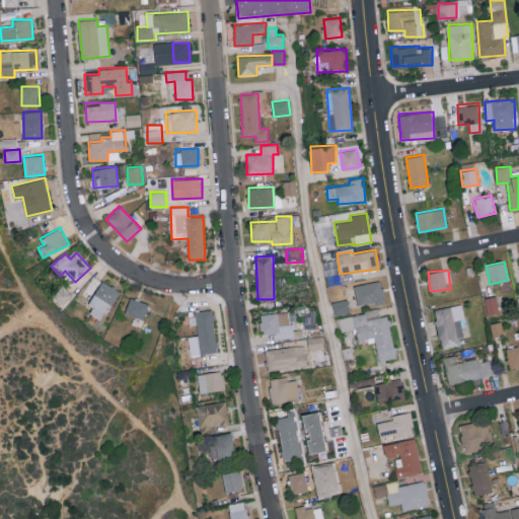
[(354,285),(358,305),(384,300),(380,280),(354,285)]
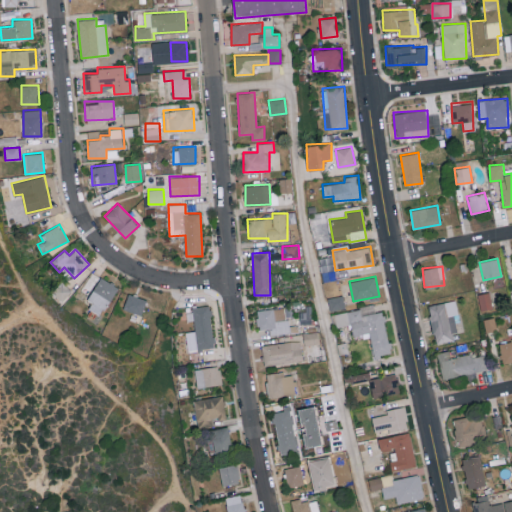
[(117,285),(100,277),(86,308),(103,315),(117,285)]
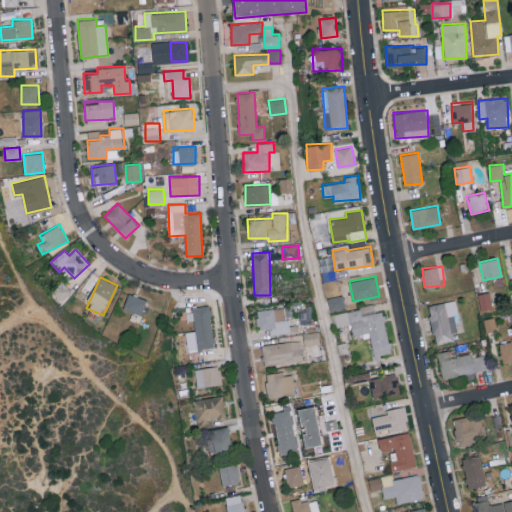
[(478,294),(481,310),(492,308),(489,292),(478,294)]
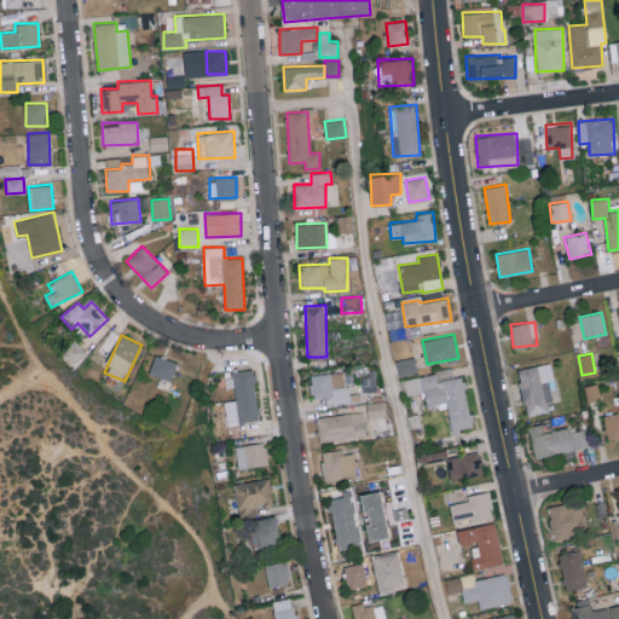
[(177,362),(155,354),(150,374),(172,380),(177,362)]
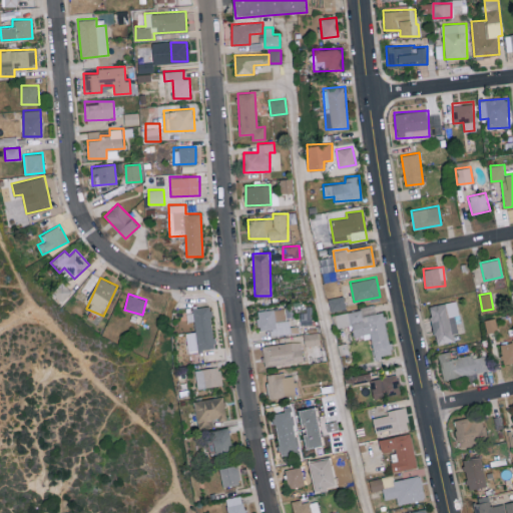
[(331,312),(346,309),(344,296),(329,298),(331,312)]
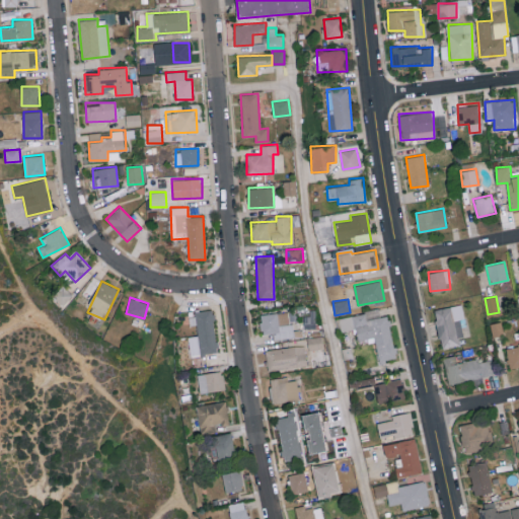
[(434,309),(441,348),(462,345),(459,326),(466,325),(462,304),(434,309)]
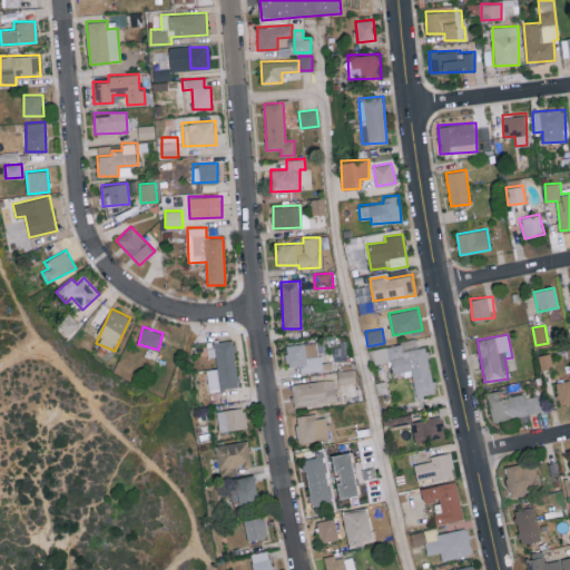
[(217,387),(237,387),(235,340),(216,341),(217,387)]
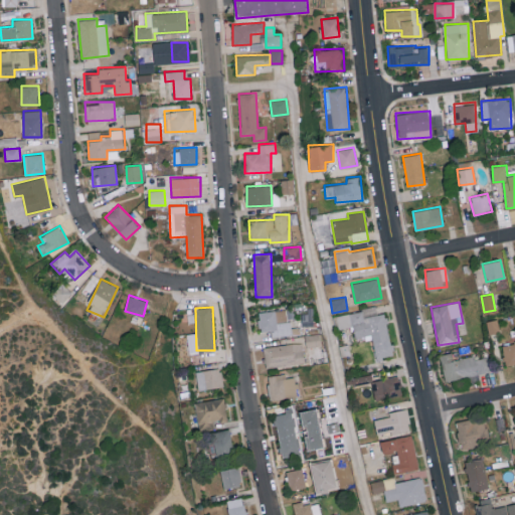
[(271,331),(271,336),(290,335),(289,309),(259,311),(261,331),(271,331)]
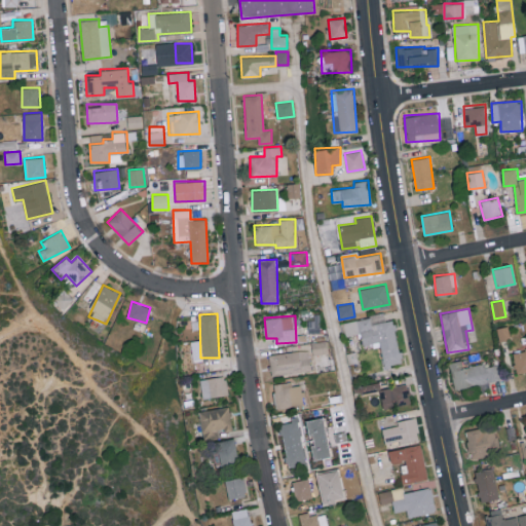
[(343,322),(345,336),(361,333),(363,346),(380,343),(384,366),(402,363),(393,320),(371,324),(369,317),(343,322)]
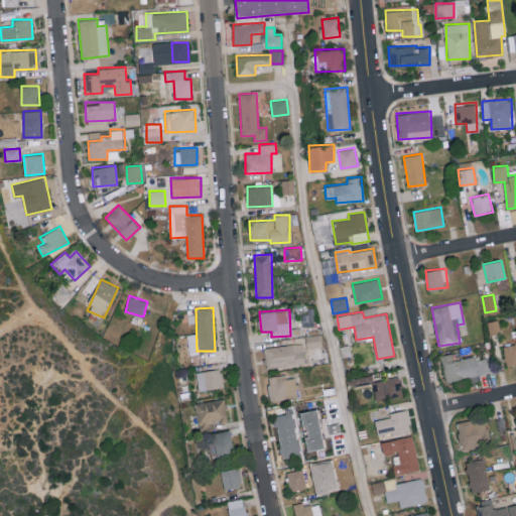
[(497,319),(488,321),(489,334),(498,333),(497,319)]
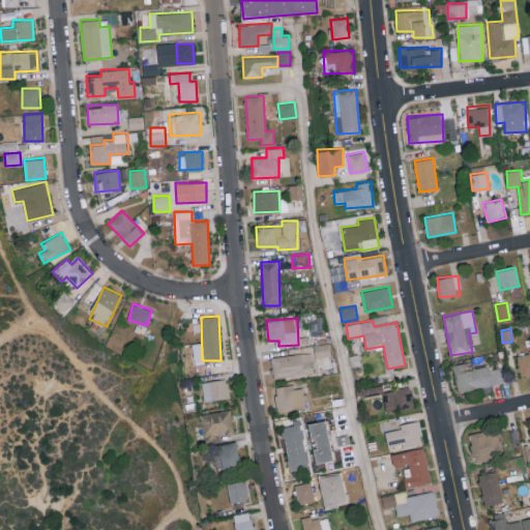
[(314,345),(316,357),(330,356),(329,343),(314,345)]
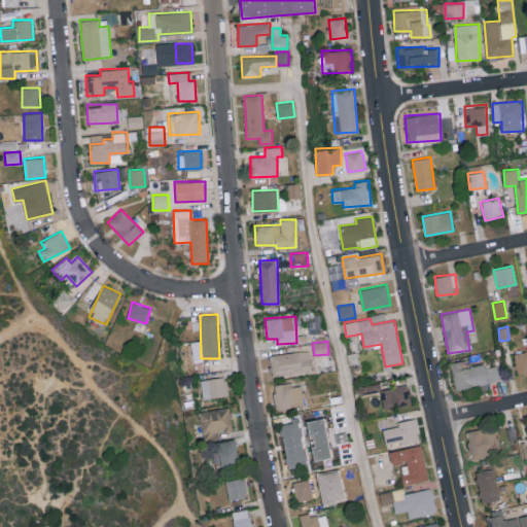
[(269,355),(272,377),(312,371),(309,350),(269,355)]
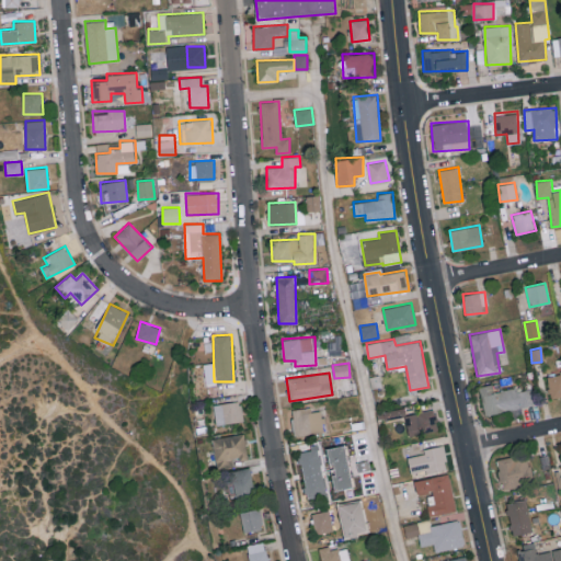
[(550,398),(560,396),(560,373),(547,376),(550,398)]
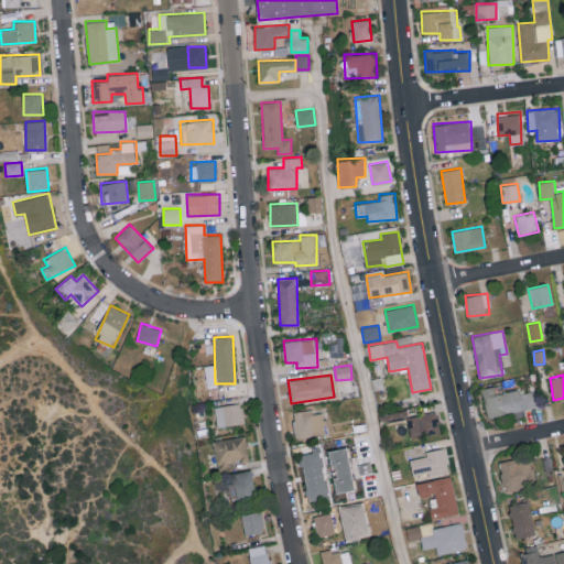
[(481,389),(489,419),(537,407),(533,390),(519,393),(518,389),(498,394),(496,386),(481,389)]
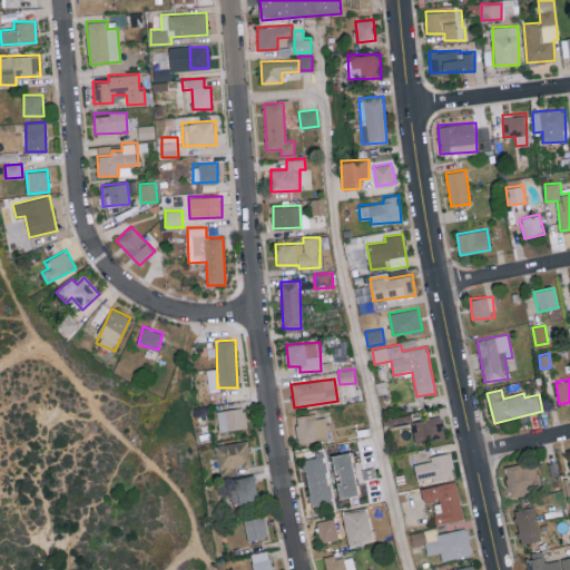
[(244,408),(217,410),(219,431),(246,429),(244,408)]
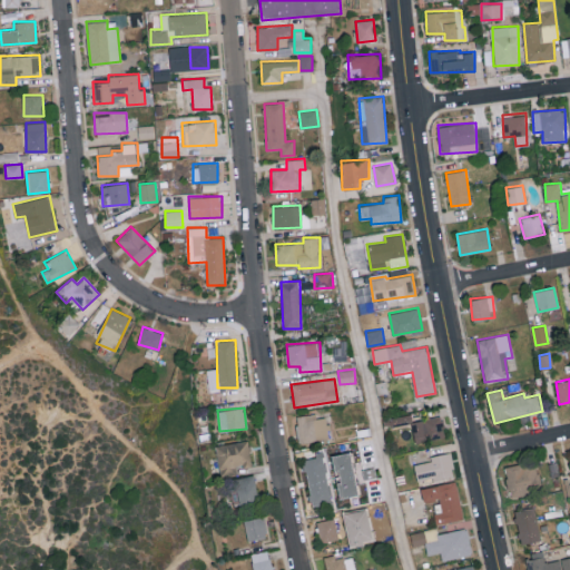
[(316,419),(315,414),(296,415),(298,442),(328,439),(326,416),(316,419)]
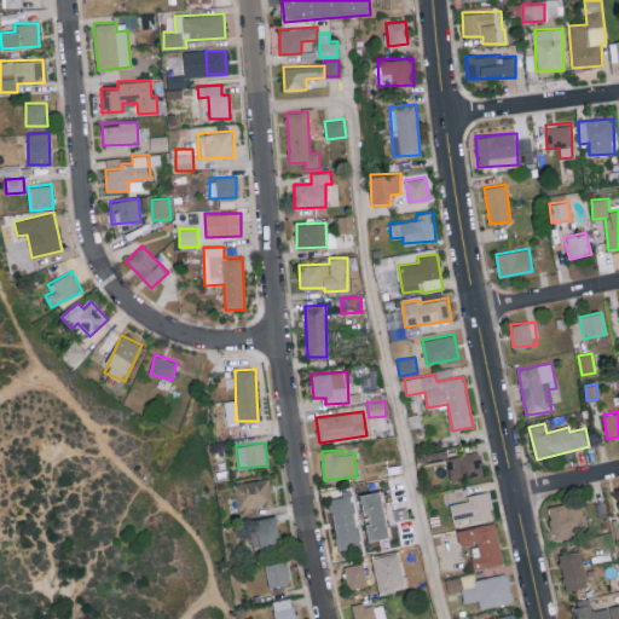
[(429,461),(447,458),(446,450),(428,452),(429,461)]
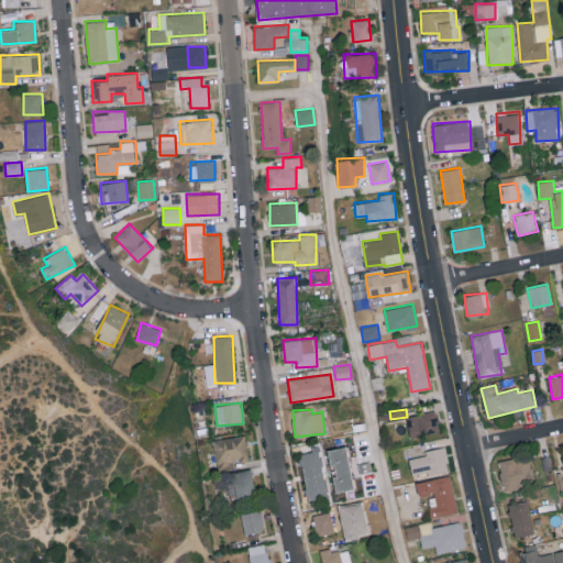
[(406,416),(410,437),(440,431),(435,410),(406,416)]
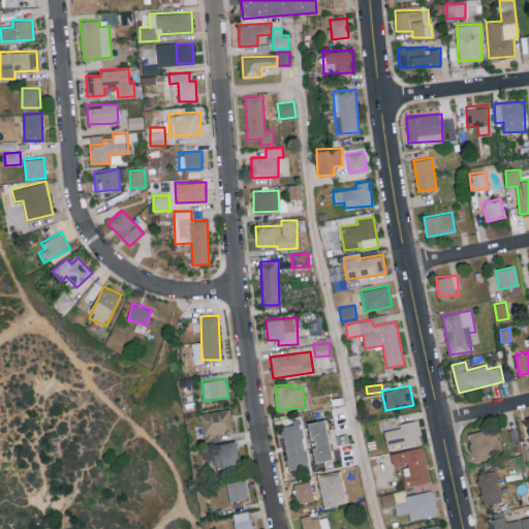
[(199,413),(205,437),(235,431),(229,407),(199,413)]
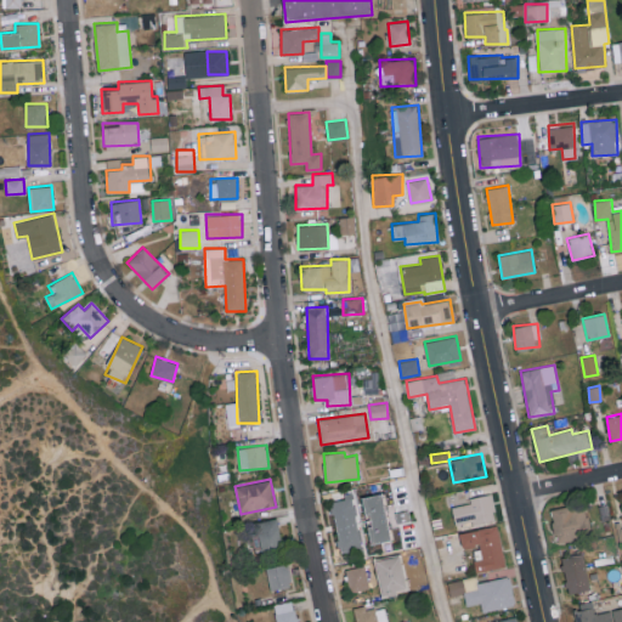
[(362,549),(352,492),(343,495),(344,499),(332,501),(340,553),(362,549)]
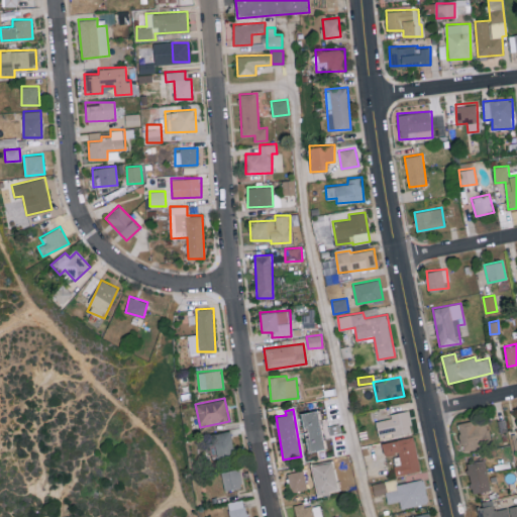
[(309,451),(325,448),(317,409),(301,413),(309,451)]
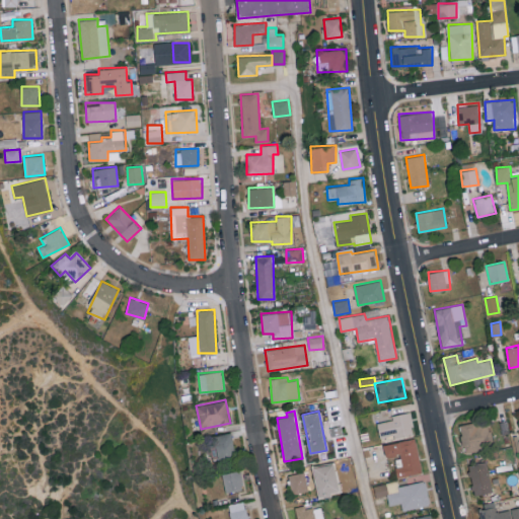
[(414,433),(410,412),(391,415),(392,420),(377,423),(380,439),(414,433)]
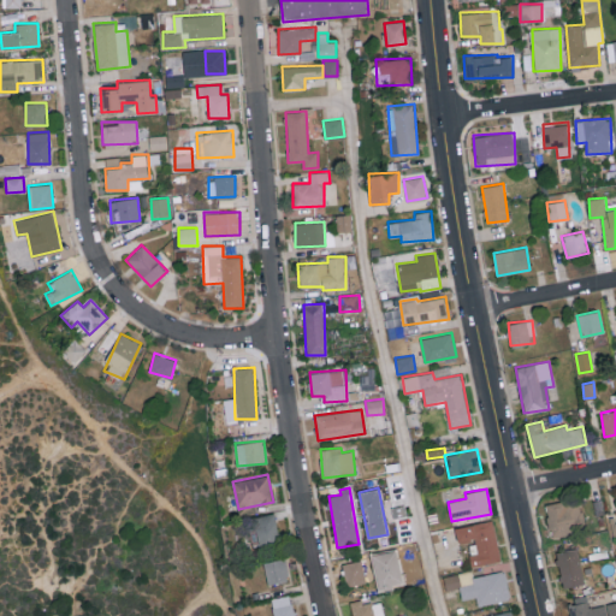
[(551,535),(586,528),(579,497),(545,504),(551,535)]
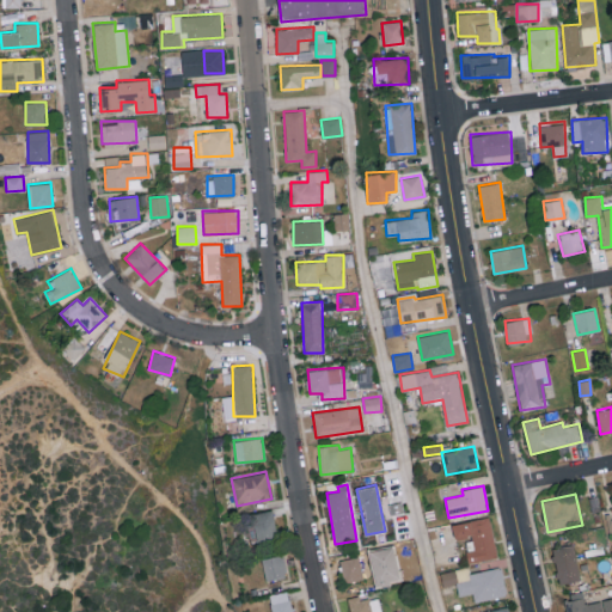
[(254,512),(256,542),(276,540),(274,510),(254,512)]
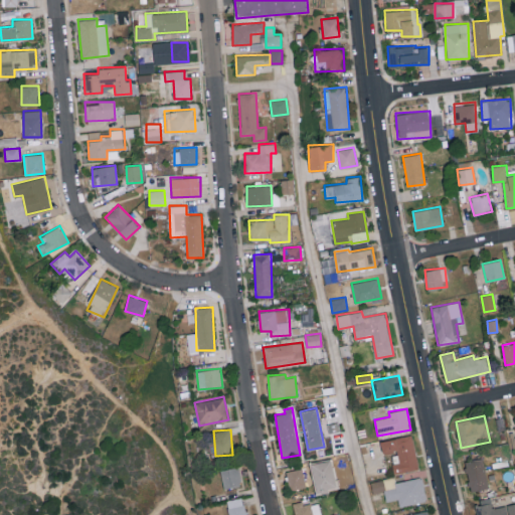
[(380,441),(382,454),(396,451),(399,462),(392,464),(394,474),(419,469),(412,435),(380,441)]
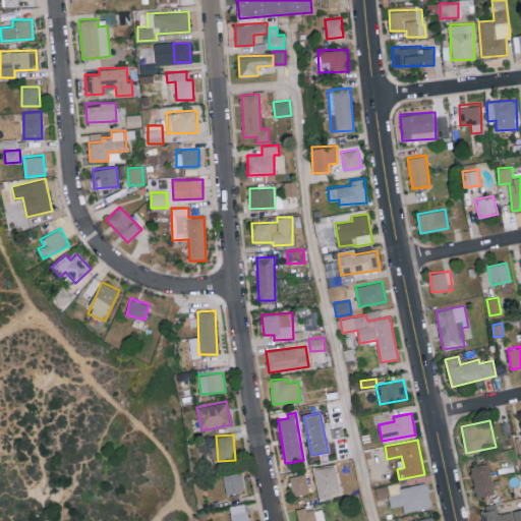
[(495,494),(488,463),(470,466),(476,497),(495,494)]
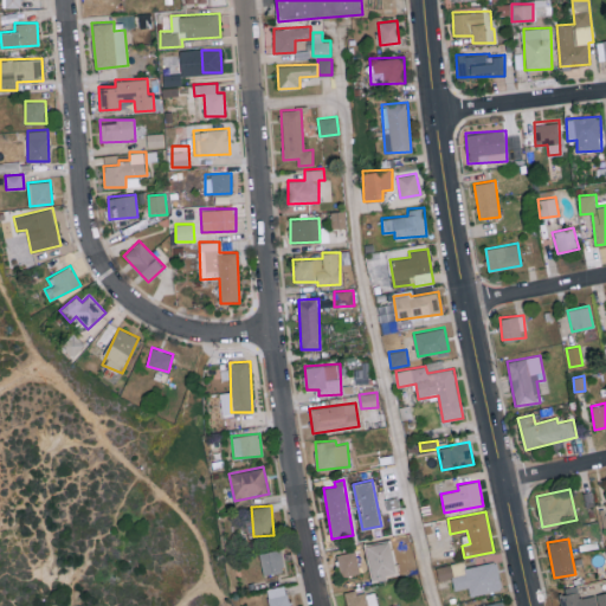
[(262,573),(284,571),(282,549),(259,552),(262,573)]
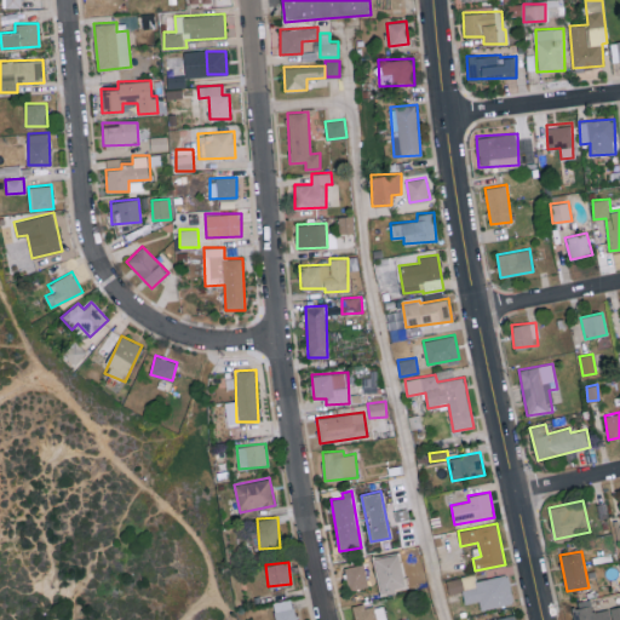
[(348,590),(367,587),(365,564),(345,567),(348,590)]
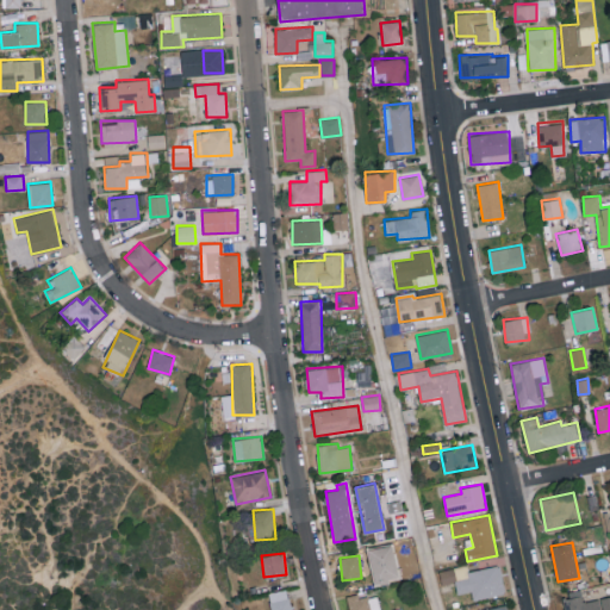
[(500,565),(468,571),(467,566),(440,571),(442,584),(455,582),(456,593),(472,591),(473,599),(505,593),(500,565)]
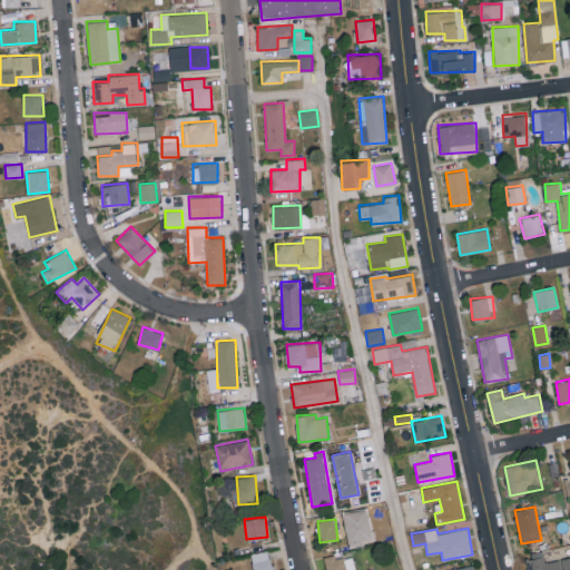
[(562,569),(560,559),(544,562),(543,552),(524,556),(526,569),(562,569)]
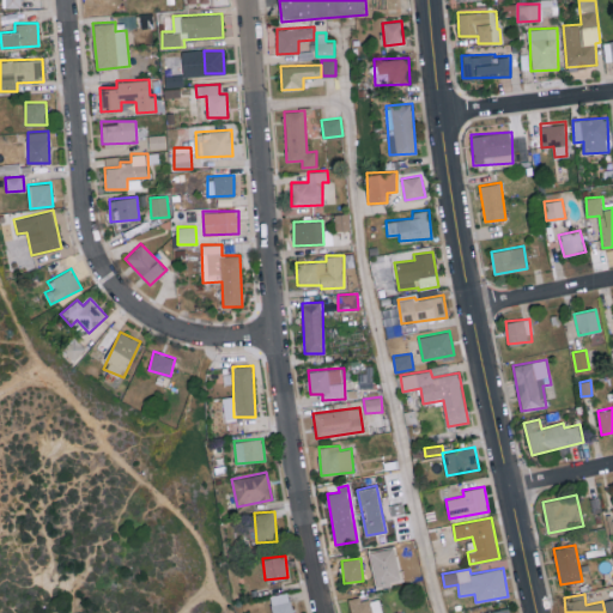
[(380,612),(378,605),(371,606),(370,596),(349,600),(351,612),(380,612)]
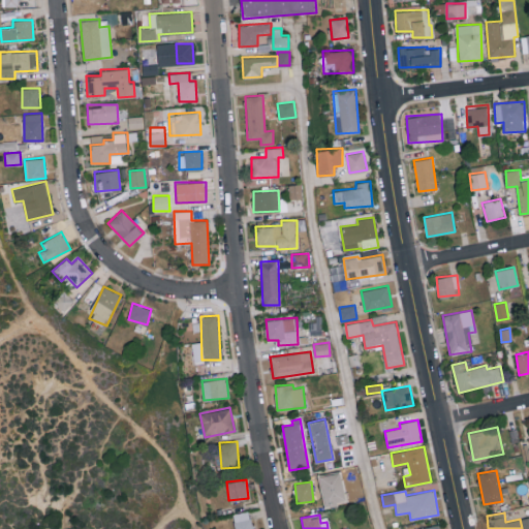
[(235,528),(253,528),(251,518),(234,521),(235,528)]
